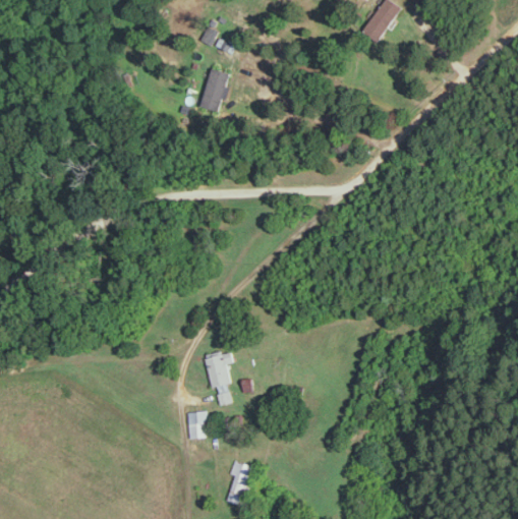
[(385,0),(361,31),(377,42),(402,8),(390,0),(385,0)]
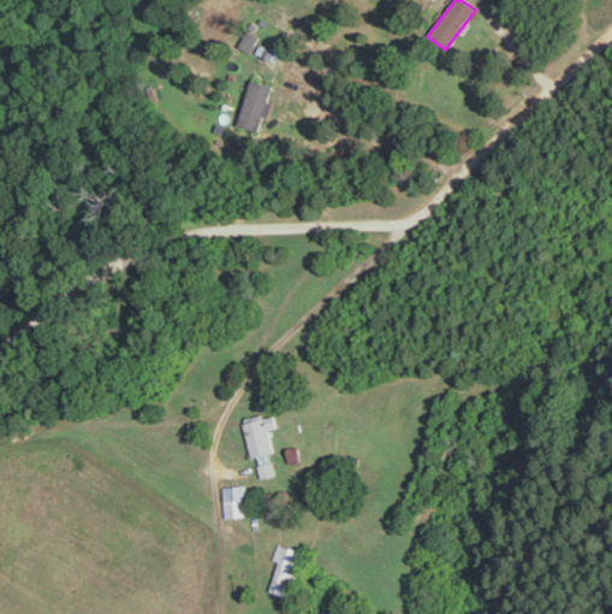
[(248,53),(257,36),(245,30),(237,47),(248,53)]
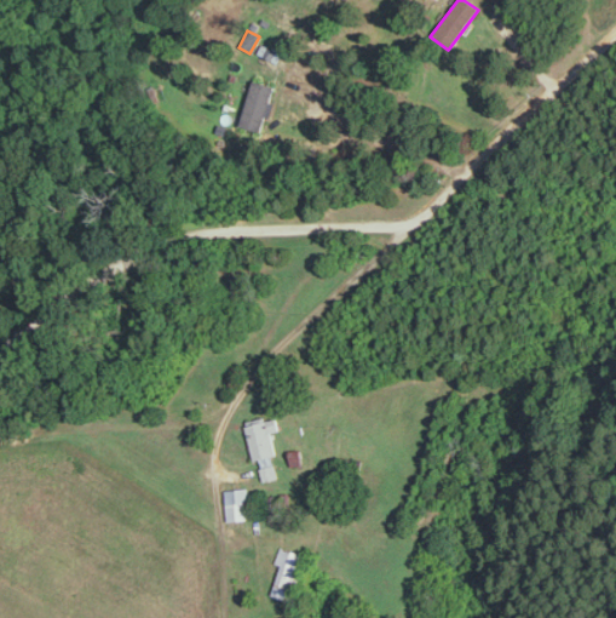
[(275,87),(253,81),(239,126),(260,133),(275,87)]
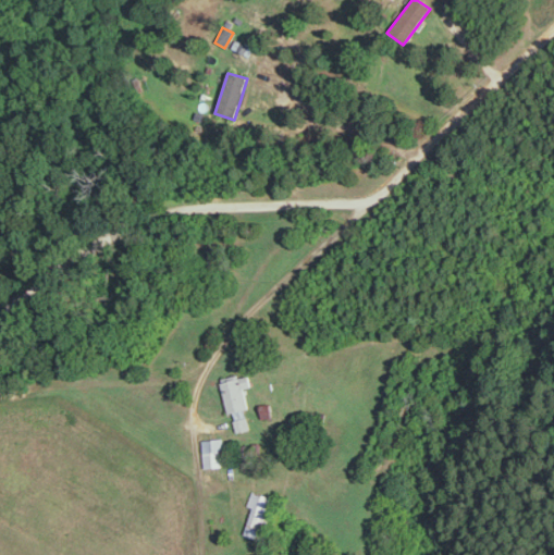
[(219,384),(228,416),(231,416),(236,434),(249,431),(244,412),(249,410),(243,390),(251,387),(249,377),(219,384)]
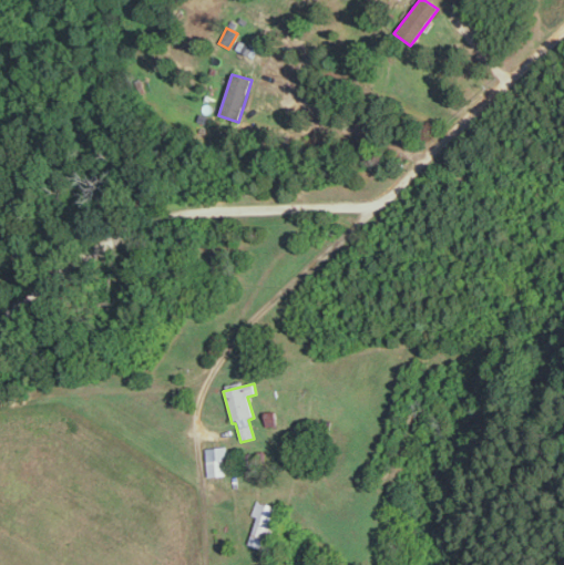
[(202,450),(206,479),(226,475),(222,448),(202,450)]
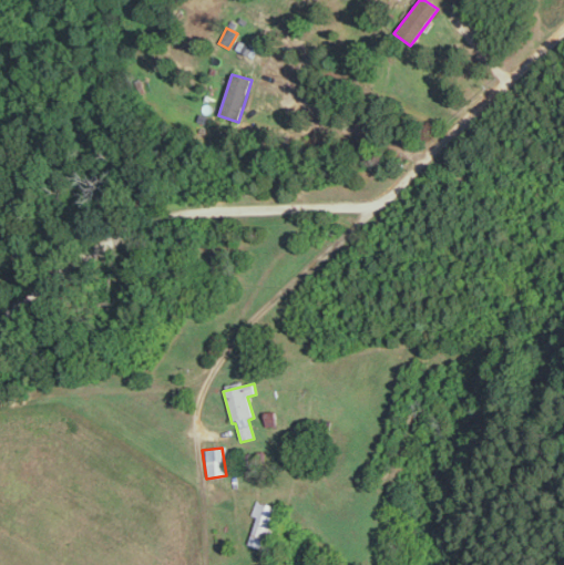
[(248,516),(254,517),(246,545),(264,550),(276,506),(254,500),(248,516)]
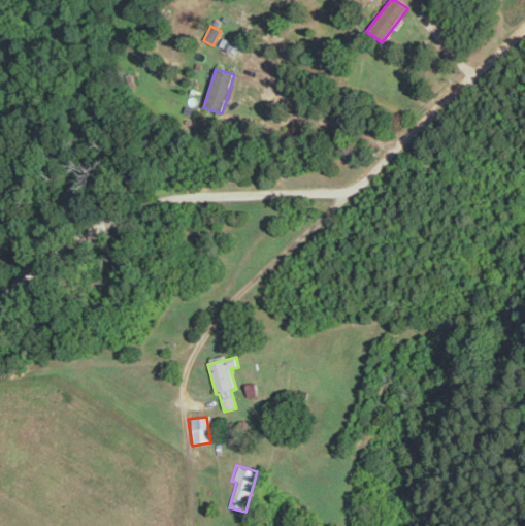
All buildings are outlined.
